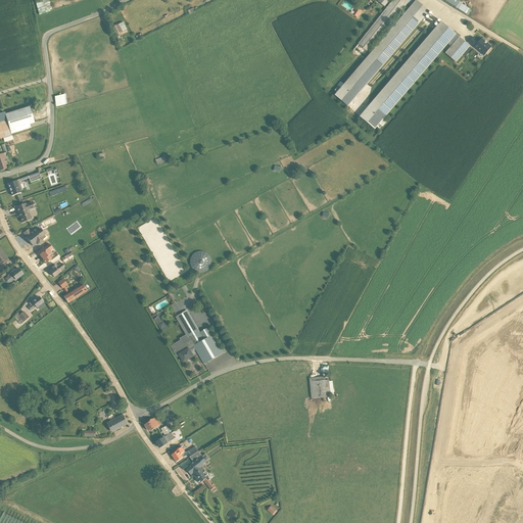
[(347,107),(388,60),(429,12),(415,0),(410,0),(409,2),(406,0),(379,0),(378,2),(384,7),(389,0),(392,0),(350,53),(362,61),(364,59),(365,60),(344,85),(340,83),(337,86),(340,90),(335,97),(347,107)]
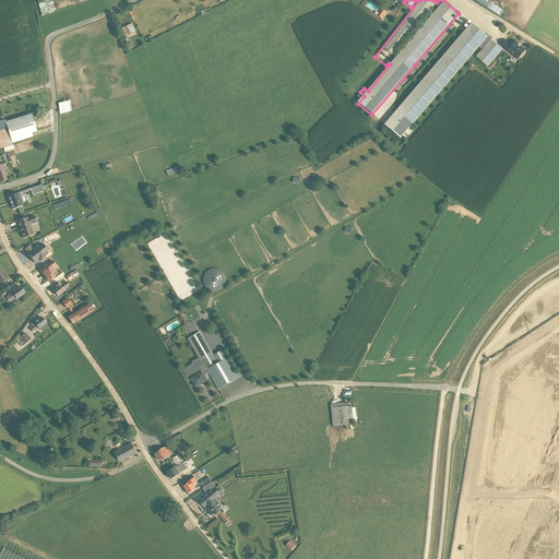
[(37,4),(39,16),(47,15),(44,2),(37,4)]
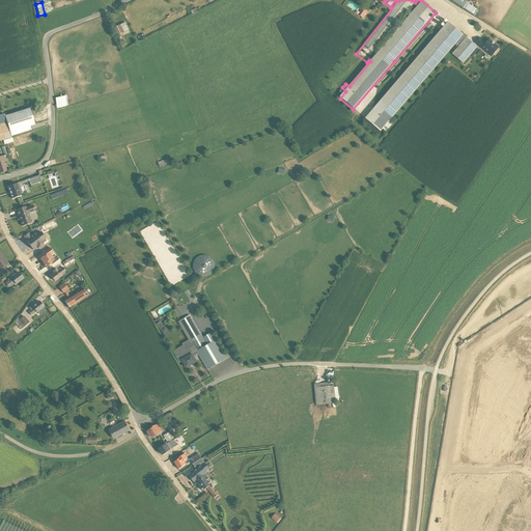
[(466,3),(463,8),(472,15),(475,9),(466,3)]
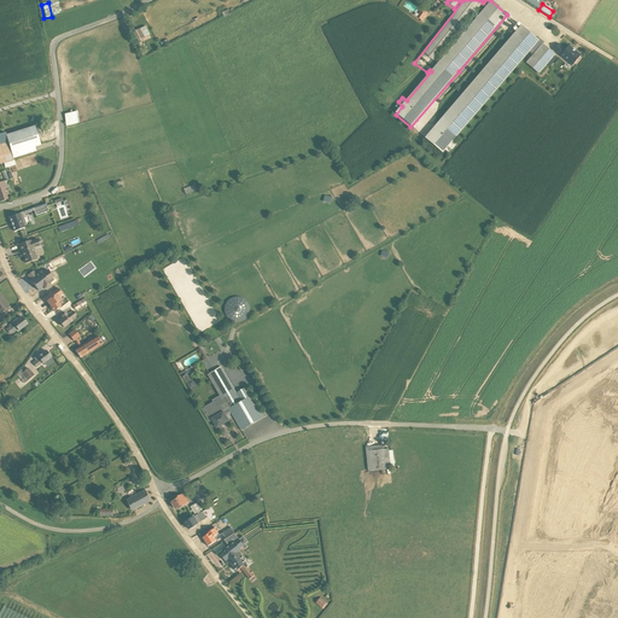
[(427,15),(423,11),(417,18),(423,22),(427,15)]
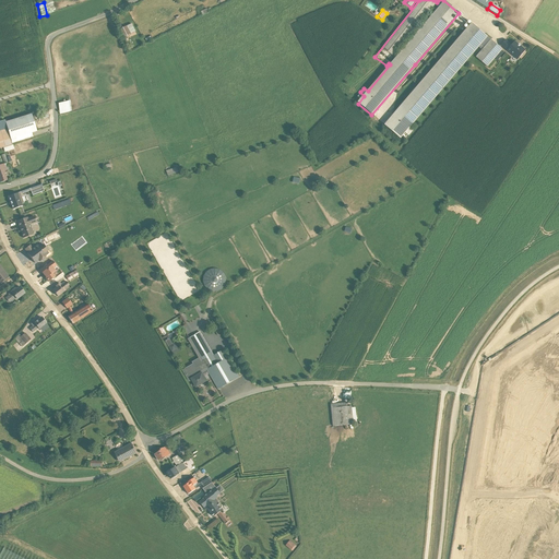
[(412,127),(427,109),(478,48),(482,50),(475,58),(487,68),(495,59),(497,61),(503,54),(501,51),(502,50),(472,24),(425,79),(384,126),(400,140),(405,134),(408,137),(415,130),(412,127)]
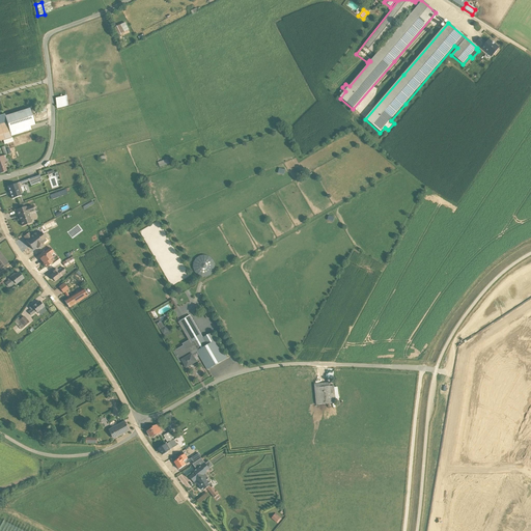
[(118,25),(112,28),(116,35),(122,32),(118,25)]
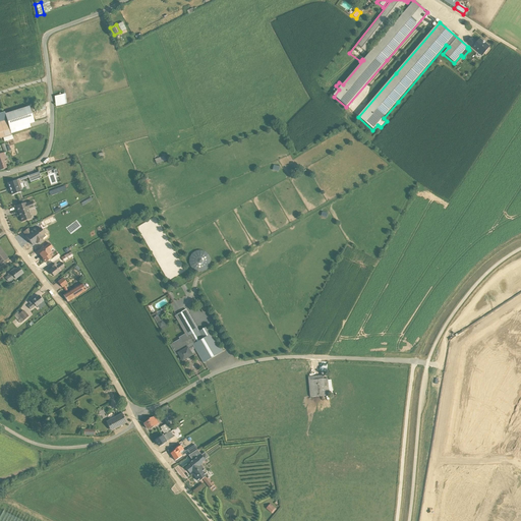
[(482,42),(479,39),(476,43),(471,38),(466,43),(482,56),(489,48),(484,44),(482,42)]
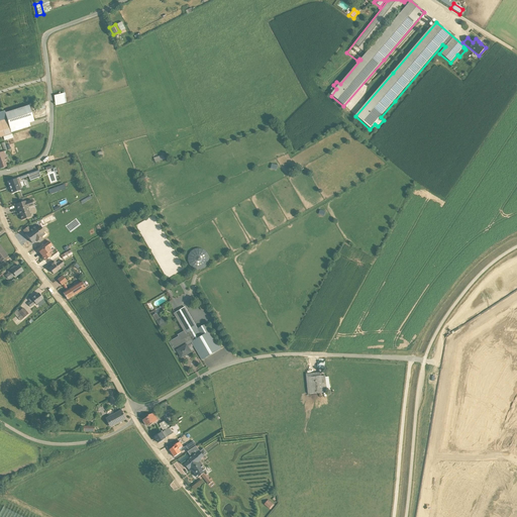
[(67,95),(56,97),(58,107),(69,105),(67,95)]
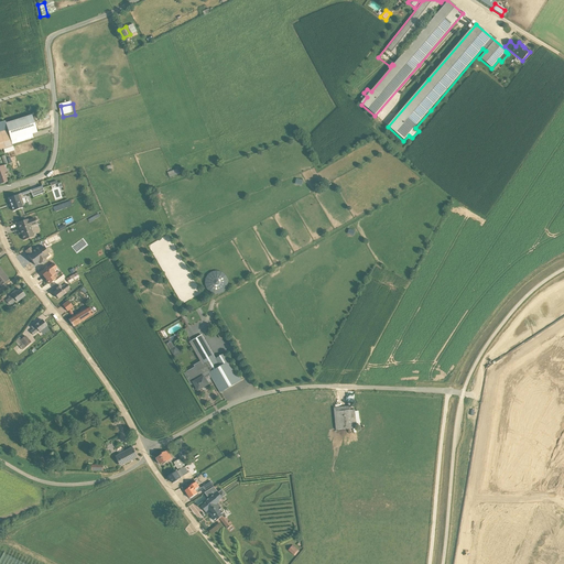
[(36,134),(31,116),(4,125),(4,122),(0,123),(0,151),(2,151),(12,148),(11,145),(32,139),(31,136),(36,134)]
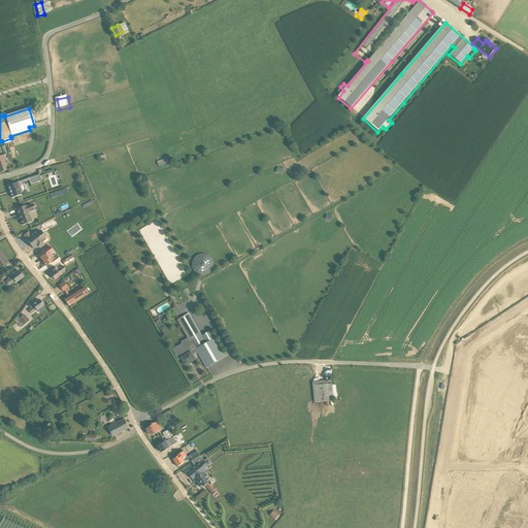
[(158,161),(159,166),(170,163),(169,158),(158,161)]
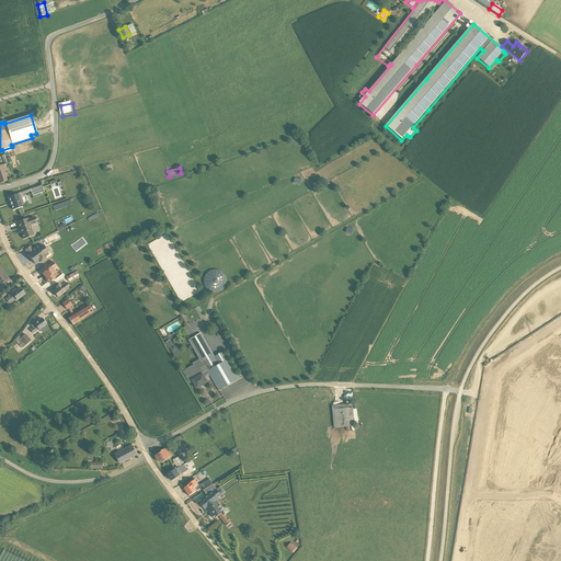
[(8,198),(12,212),(22,207),(21,206),(23,205),(21,199),(23,198),(21,195),(30,192),(32,197),(43,193),(41,186),(8,198)]
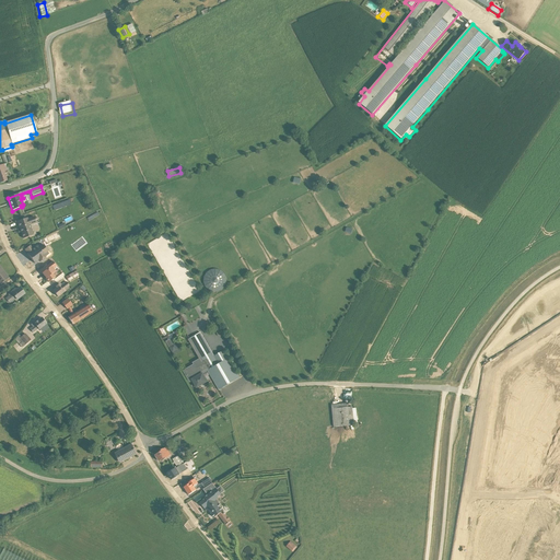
[(68,200),(51,207),(54,211),(70,206),(68,200)]
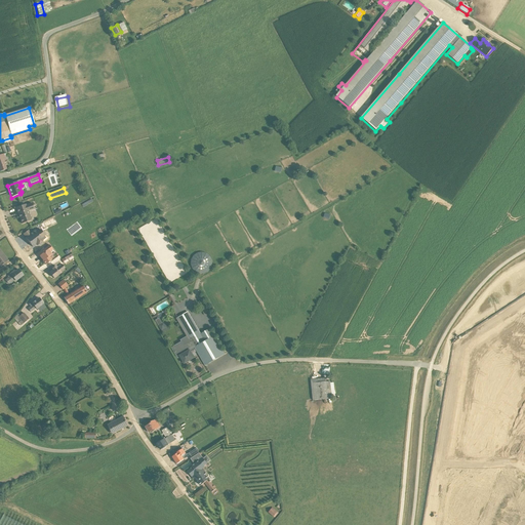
[(25,205),(15,208),(22,225),(31,221),(28,211),(33,209),(31,204),(26,206),(25,205)]
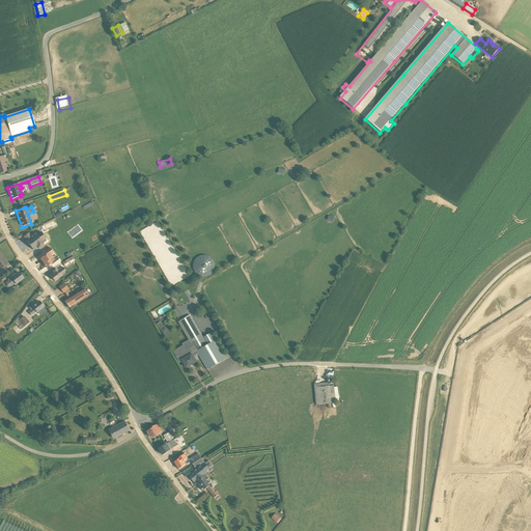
[(36,247),(37,249),(43,245),(40,242),(45,239),(40,233),(36,235),(34,233),(25,242),(27,245),(28,245),(32,251),(36,247)]
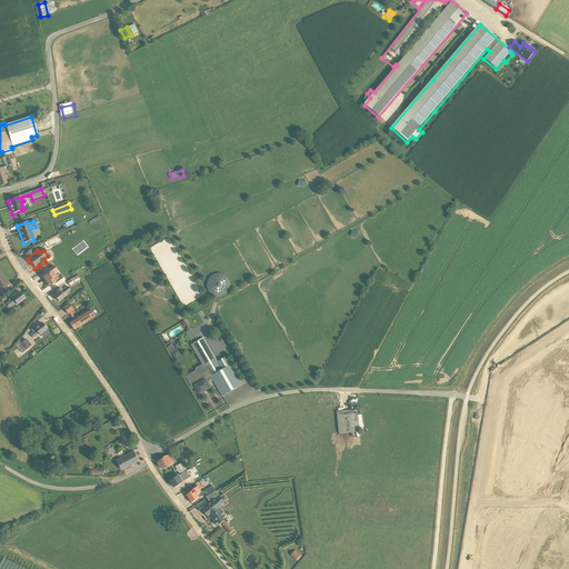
[(46,283),(49,288),(56,282),(52,279),(56,277),(50,269),(45,273),(46,276),(42,278),(46,283)]
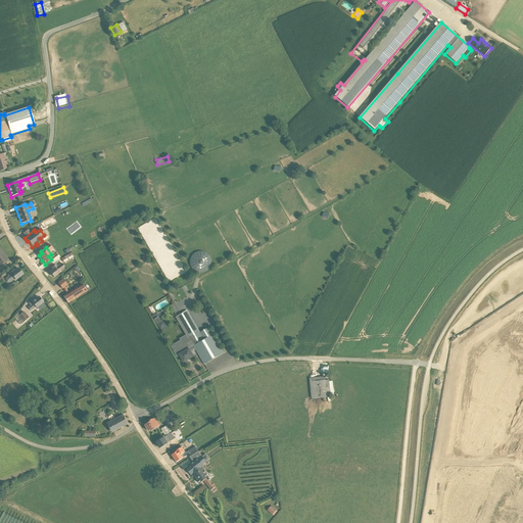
[(61,259),(63,264),(73,258),(70,254),(61,259)]
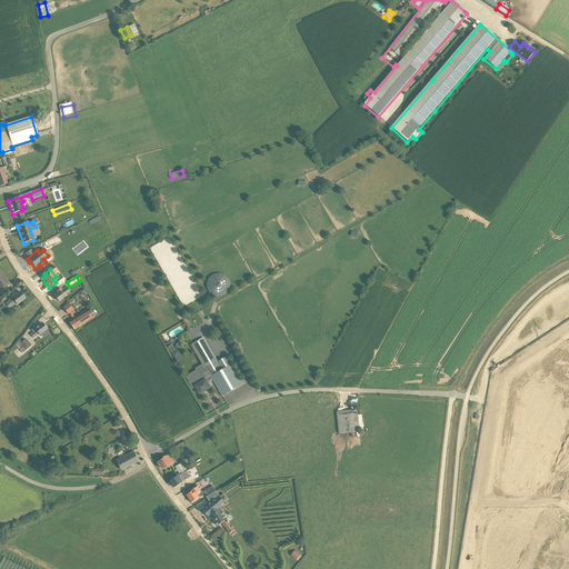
[(57,293),(53,297),(58,302),(66,297),(65,296),(70,291),(67,287),(61,291),(61,290),(60,289),(56,292),(57,293)]
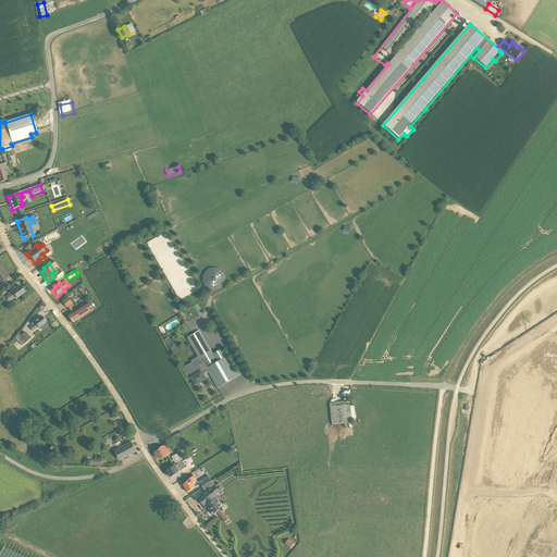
[(16,299),(24,294),(19,286),(15,288),(14,287),(10,291),(10,292),(7,294),(8,295),(4,298),(9,302),(14,298),(16,299)]
